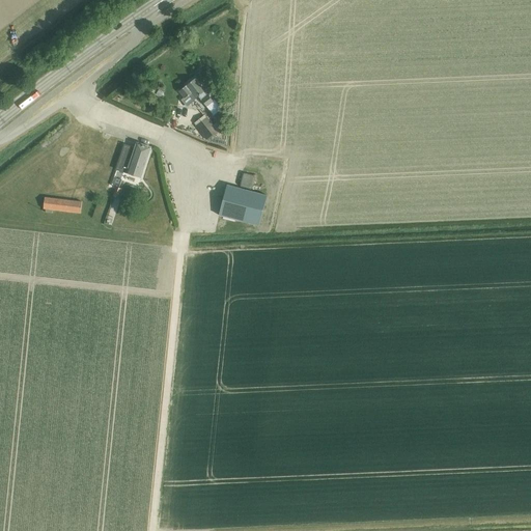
[(196,79),(179,91),(185,98),(183,100),(187,106),(200,95),(203,100),(202,101),(206,106),(213,102),(208,95),(207,96),(204,92),(205,92),(196,79)]
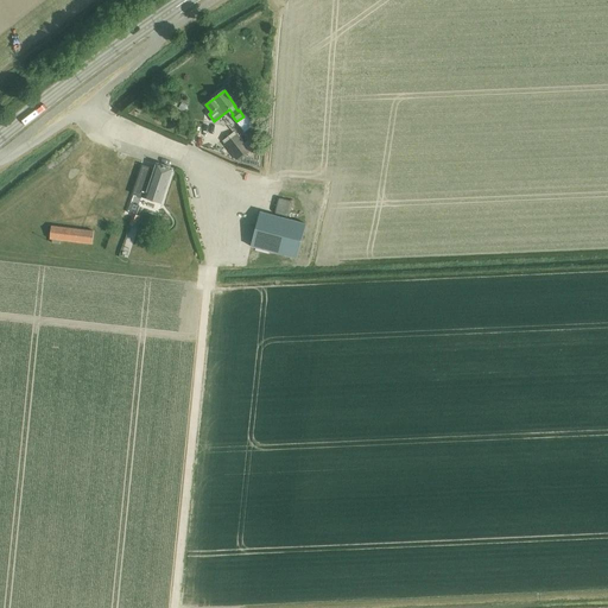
[(238,162),(249,152),(236,134),(225,144),(238,162)]
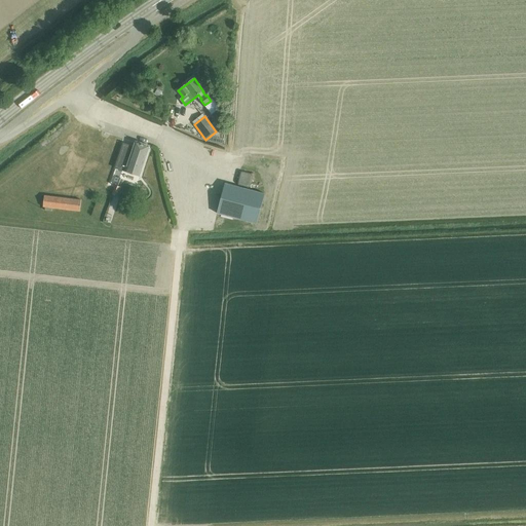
[(134,147),(123,144),(116,168),(125,172),(140,177),(149,146),(136,141),(134,147)]
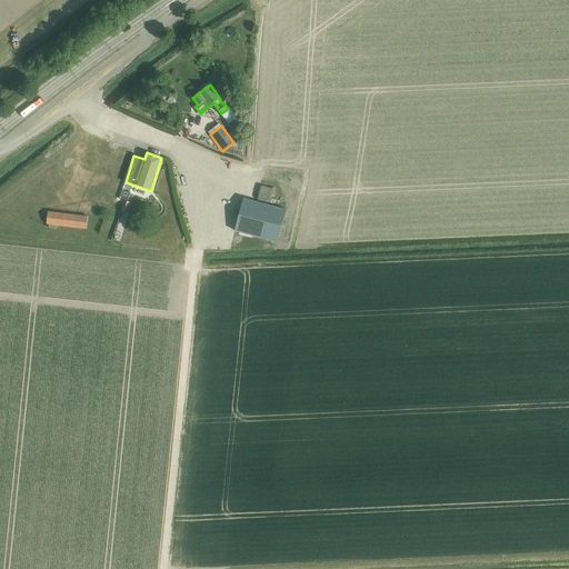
[(269,203),(273,189),(261,186),(257,200),(269,203)]
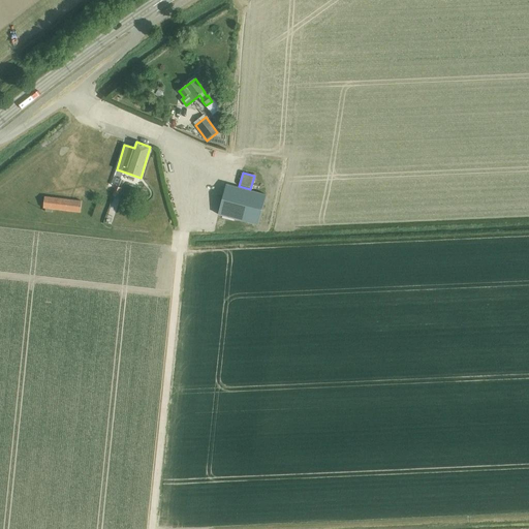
[(258,225),(267,195),(226,184),(218,214),(258,225)]
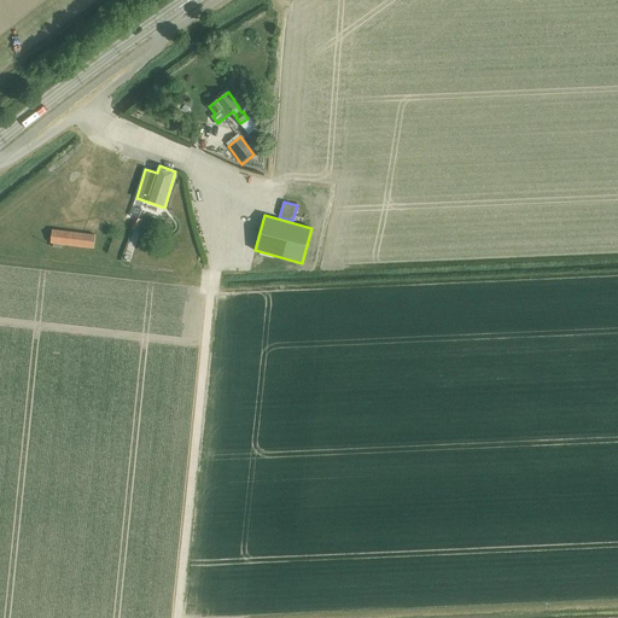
[(138,231),(141,219),(135,216),(132,228),(138,231)]
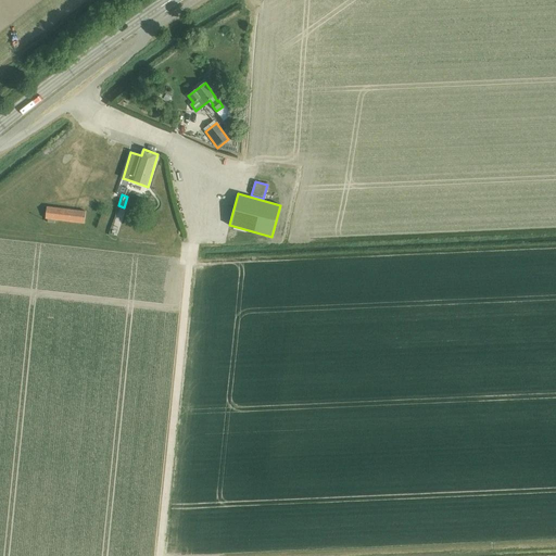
[(85,223),(86,212),(48,207),(47,218),(85,223)]
